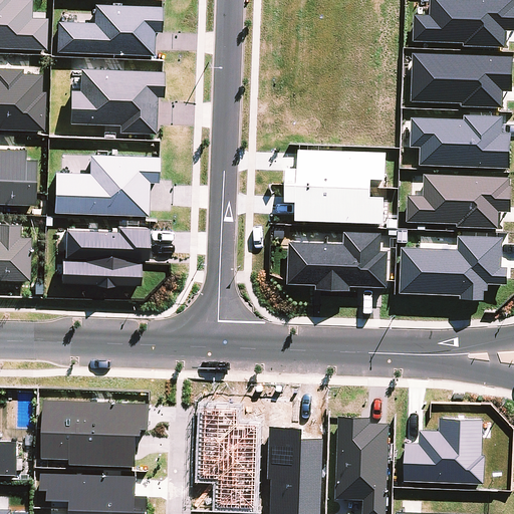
[(0,0),(0,45),(47,47),(48,16),(32,15),(32,0),(0,0)]
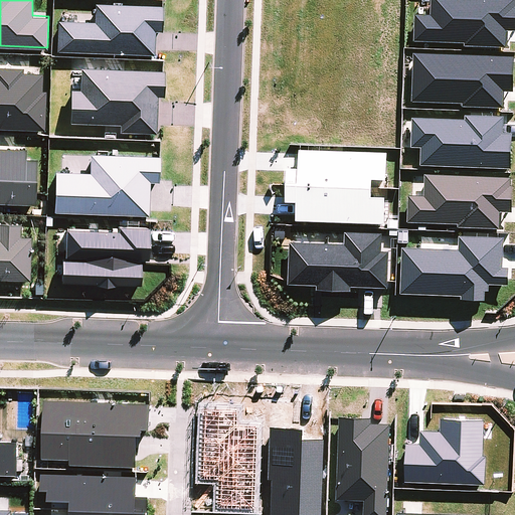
[(415,13),(413,41),(506,46),(507,29),(514,29),(514,0),(432,0),(431,14),(415,13)]
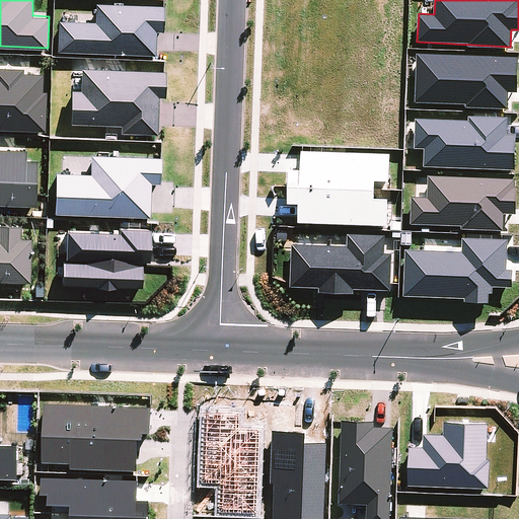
[(60,18),(59,51),(156,54),(157,30),(163,30),(164,4),(96,2),(95,19),(60,18)]
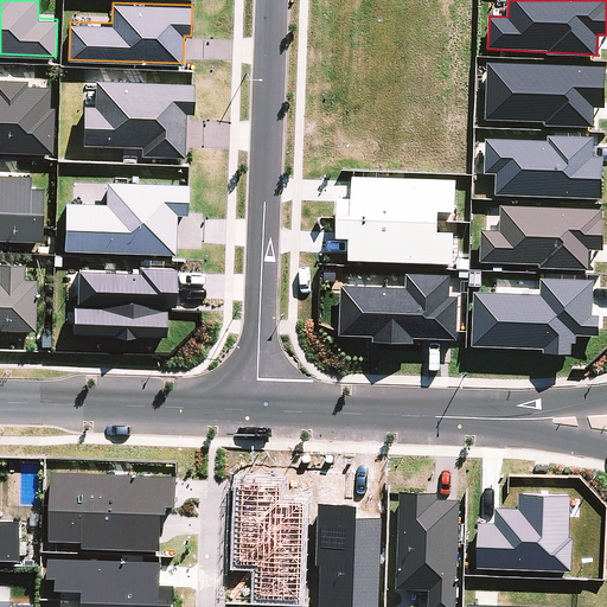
[(485,119),(594,125),(595,106),(605,107),(606,66),(487,61),(485,119)]
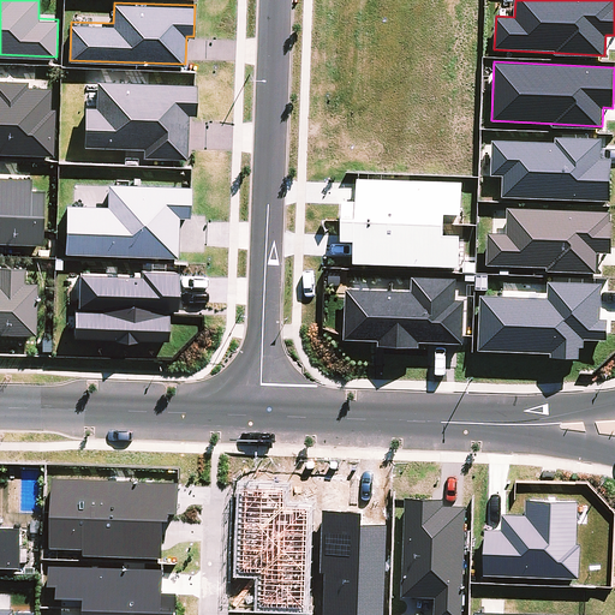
[(84,144),(143,147),(143,155),(187,156),(189,113),(196,114),(197,82),(95,79),(95,105),(85,105),(84,144)]
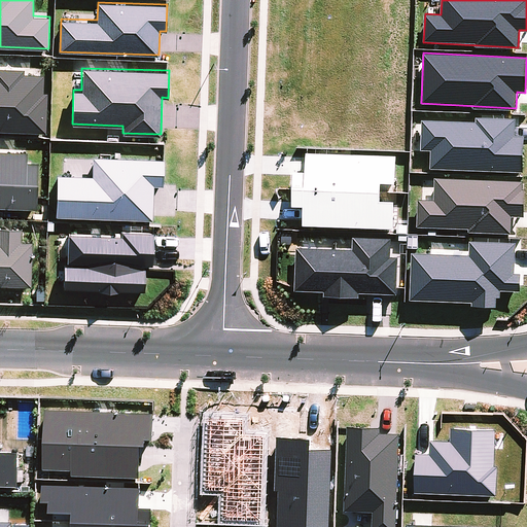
[(0,70),(0,130),(44,132),(46,73),(0,70)]
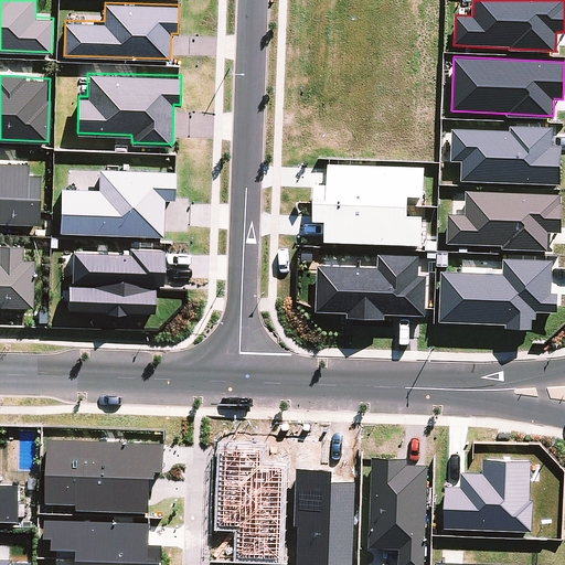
[(461,182),(562,182),(562,146),(552,146),(552,128),(451,128),(451,161),(461,161),(461,182)]
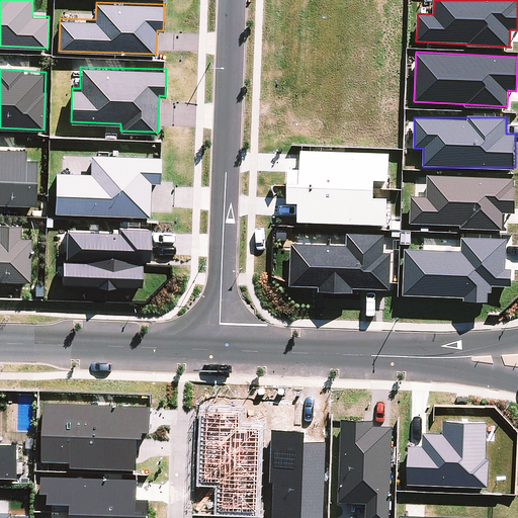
[(0,200),(34,204),(38,158),(26,157),(27,148),(0,145),(0,200)]
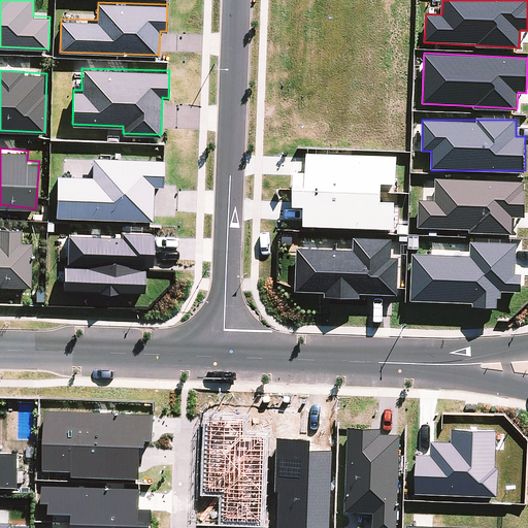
[(305,153),(304,173),(295,173),(294,205),(302,205),(304,205),(303,224),(395,228),(396,200),(382,200),(383,183),(396,183),(397,157),(305,153)]
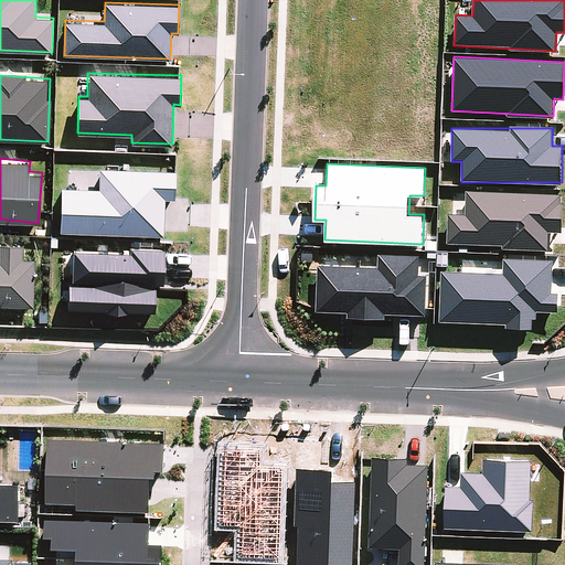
[(61,185),(61,232),(163,234),(164,198),(174,198),(176,169),(99,167),(98,185),(61,185)]
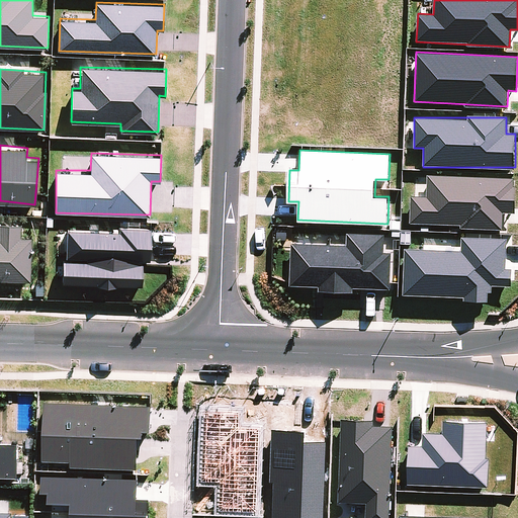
[(411,194),(410,223),(503,229),(504,211),(514,212),(516,178),(427,173),(426,195),(411,194)]
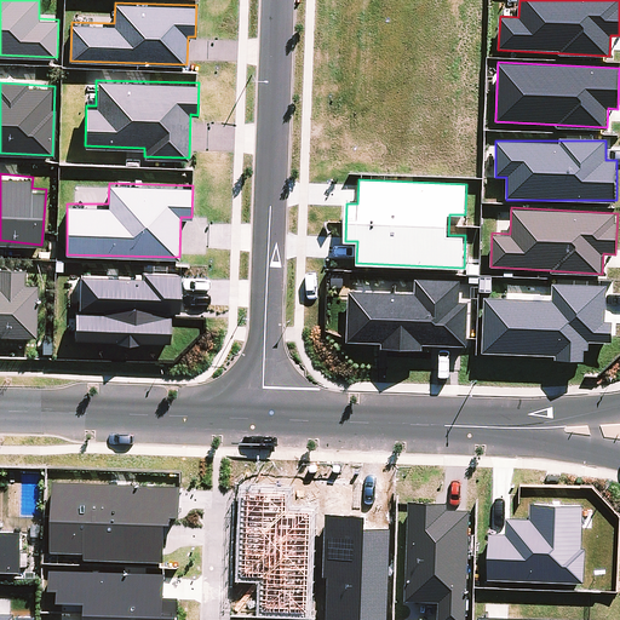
[(36,282),(26,282),(24,267),(0,267),(0,334),(38,334),(36,282)]
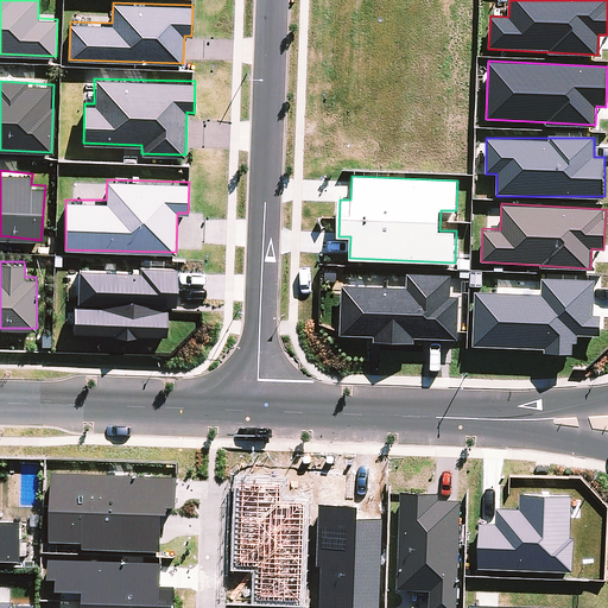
[(75,330),(166,335),(168,304),(176,304),(177,271),(78,266),(75,330)]
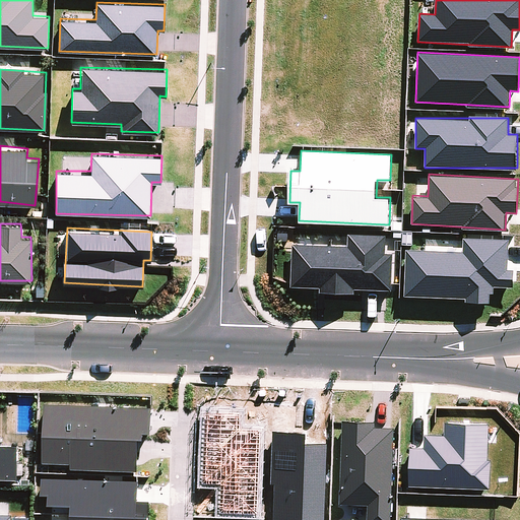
[(348,245),(311,243),(293,242),(291,287),(392,291),(394,253),(386,253),(387,235),(348,234),(348,245)]
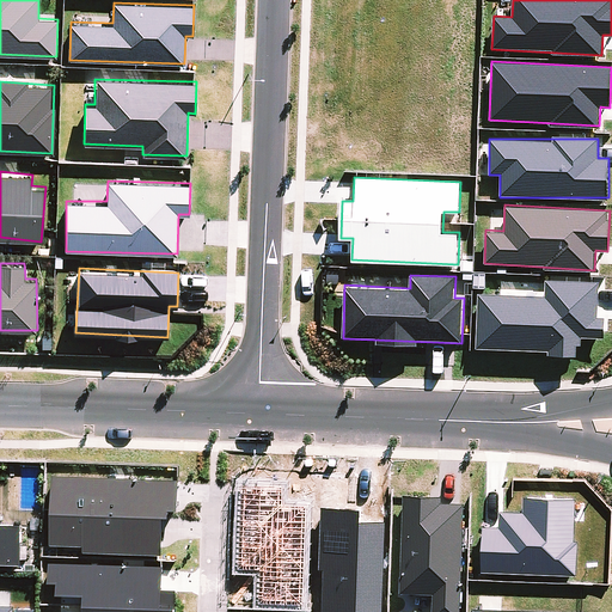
[(605,313),(599,312),(601,282),(546,279),(545,295),(479,292),(476,347),(577,354),(579,336),(604,337),(605,313)]
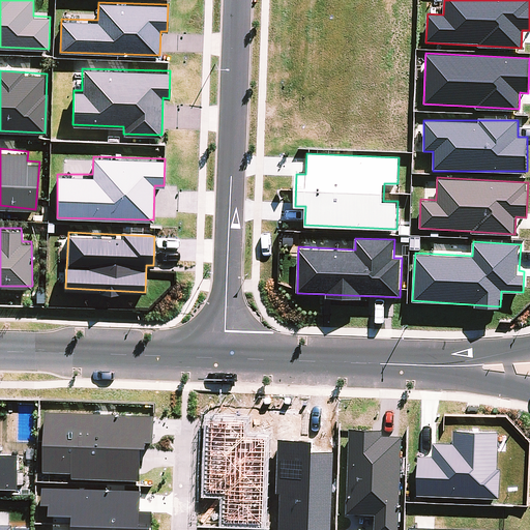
[(74,476),(142,478),(143,443),(154,444),(155,414),(47,411),(45,470),(74,471),(74,476)]
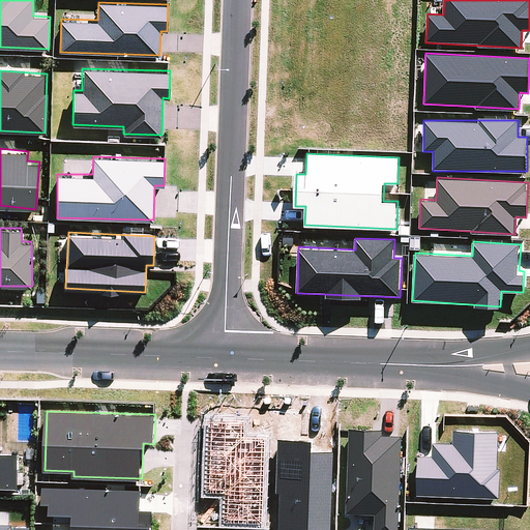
[(349,430),(347,512),(374,512),(373,529),(399,529),(402,432),(349,430)]
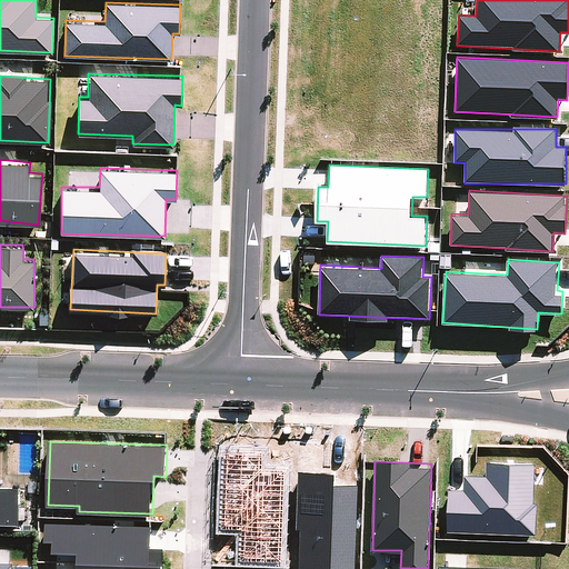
[(0,522),(20,523),(21,486),(0,485),(0,522)]
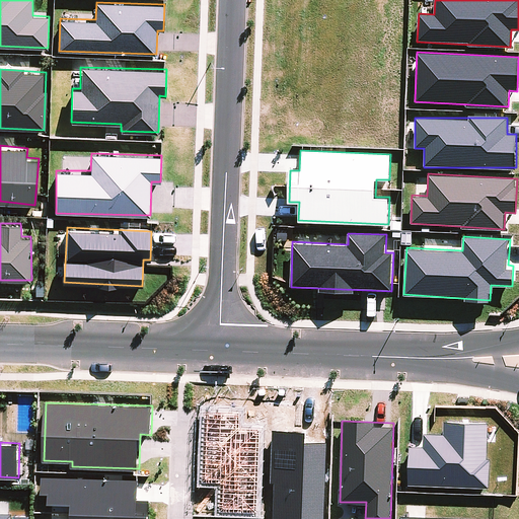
[(44,476),(43,492),(49,492),(49,504),(72,504),(71,518),(148,518),(149,498),(139,498),(139,478),(44,476)]
